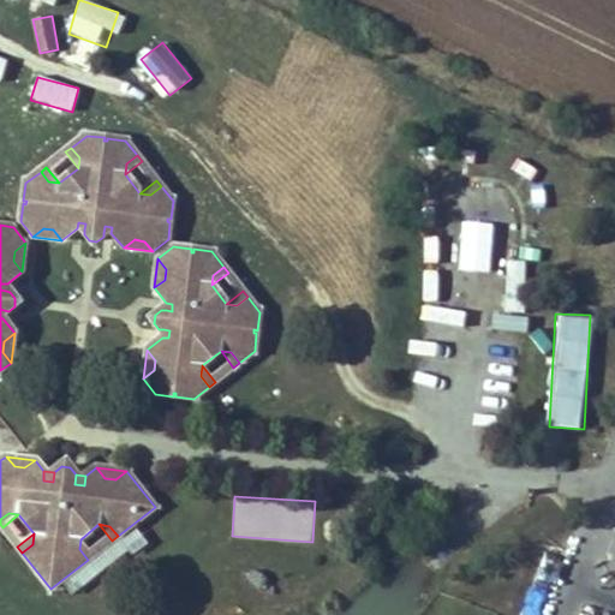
[(93,555),(81,539),(79,549),(88,560),(93,555)]
